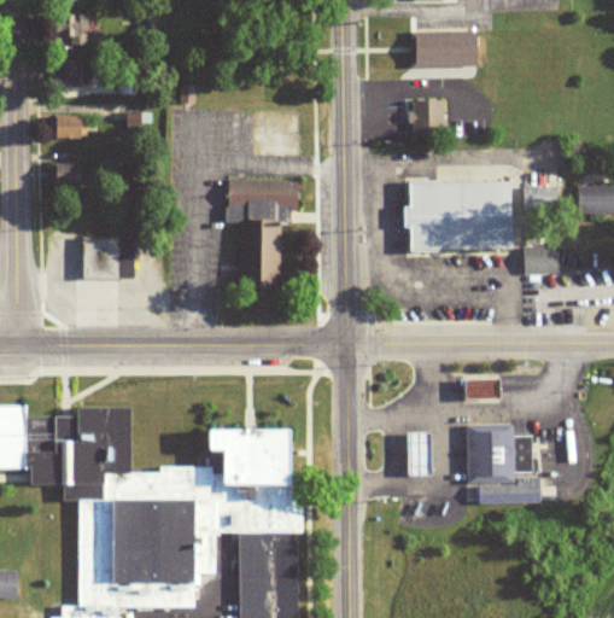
[(415,66),(415,34),(475,33),(475,65),(415,66)]
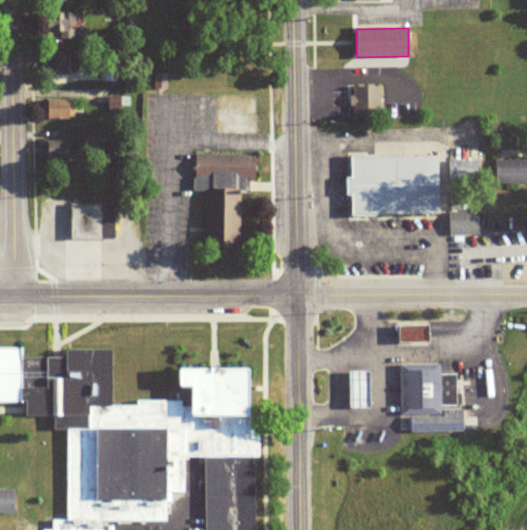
[(57,72),(82,72),(83,54),(58,53),(57,72)]
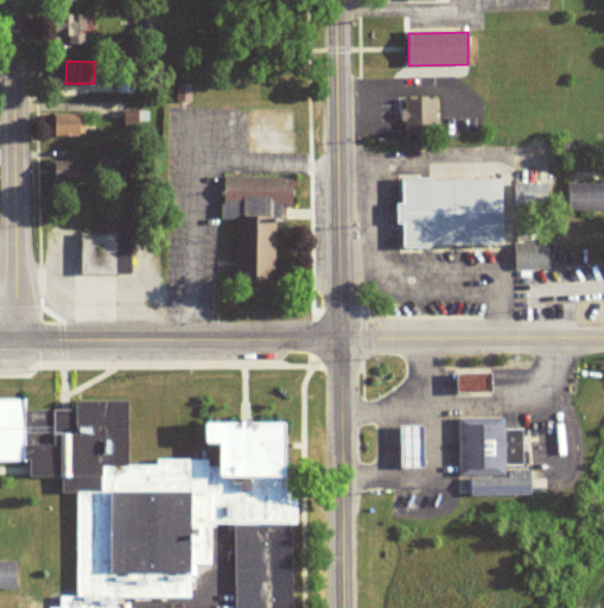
[(183,101),(197,101),(197,84),(183,84),(183,101)]
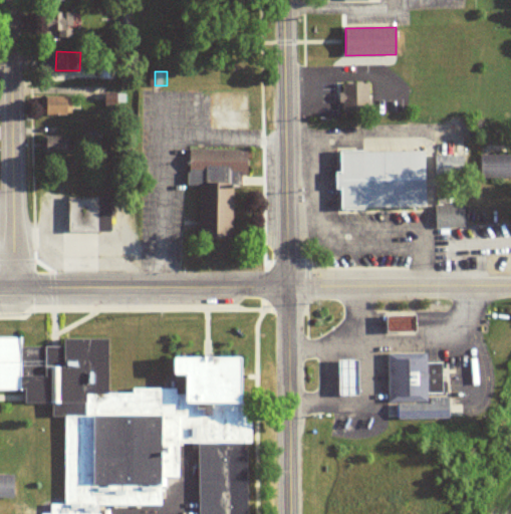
[(339,84),(367,84),(368,110),(339,111),(339,84)]
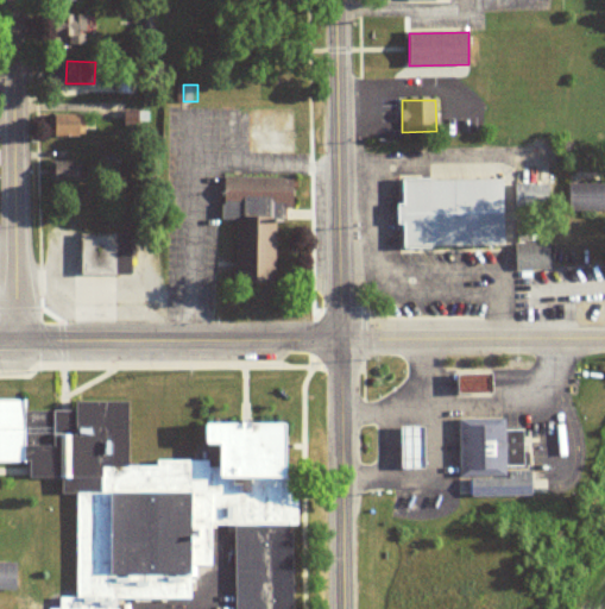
[(61,135),(92,136),(92,113),(62,112),(61,135)]
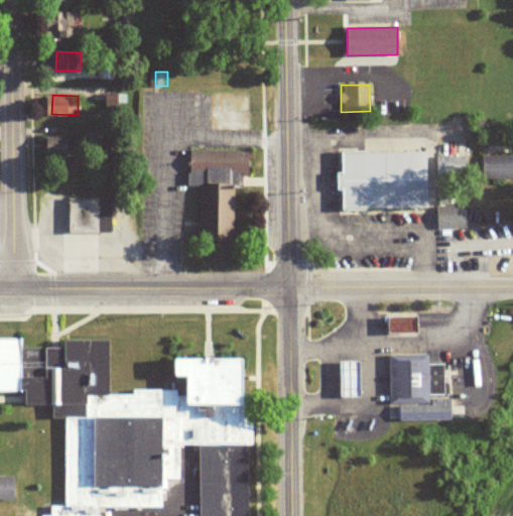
[(75,153),(74,136),(47,136),(48,154),(75,153)]
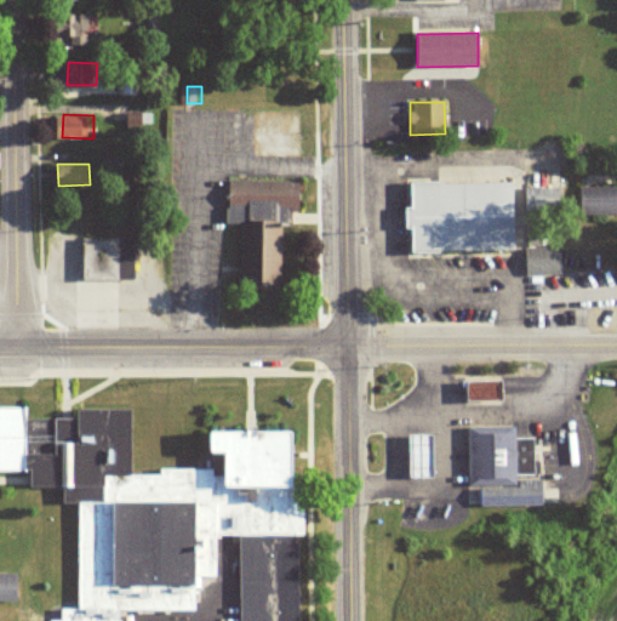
[(308,180),(235,180),(234,223),(246,223),(246,286),(287,286),(289,223),(298,223),(298,210),(308,210),(308,180)]
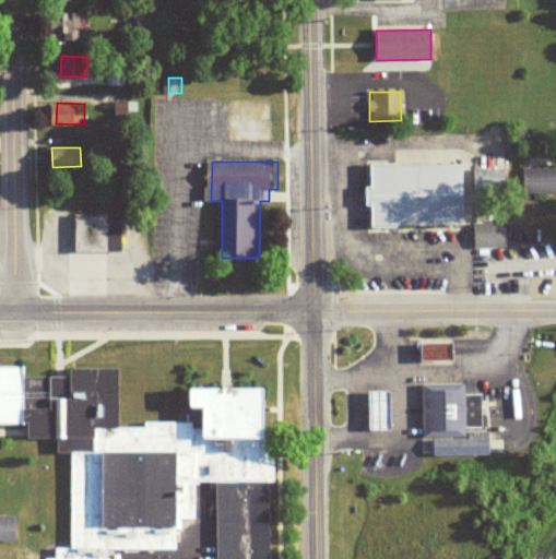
[(465,228),(371,228),(370,168),(464,167),(465,228)]
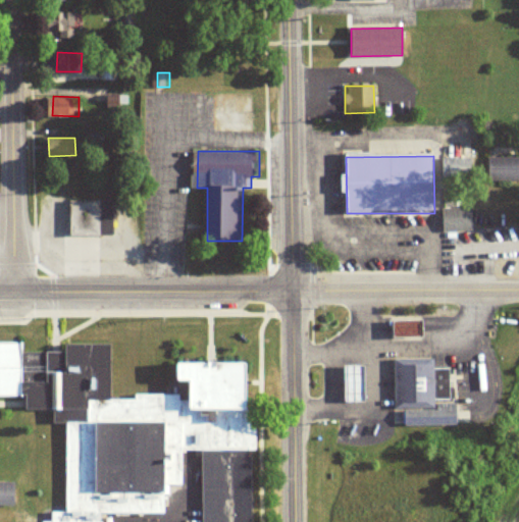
[(440,177),(439,158),(470,158),(470,176),(440,177)]
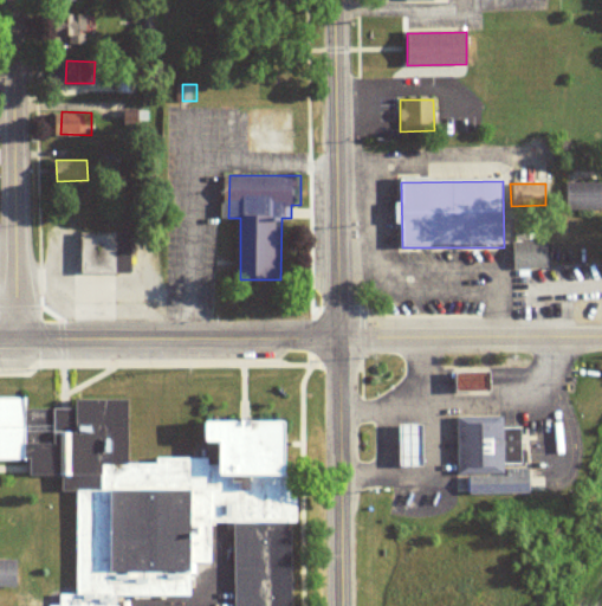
[(601,210),(571,210),(571,184),(601,184),(601,210)]
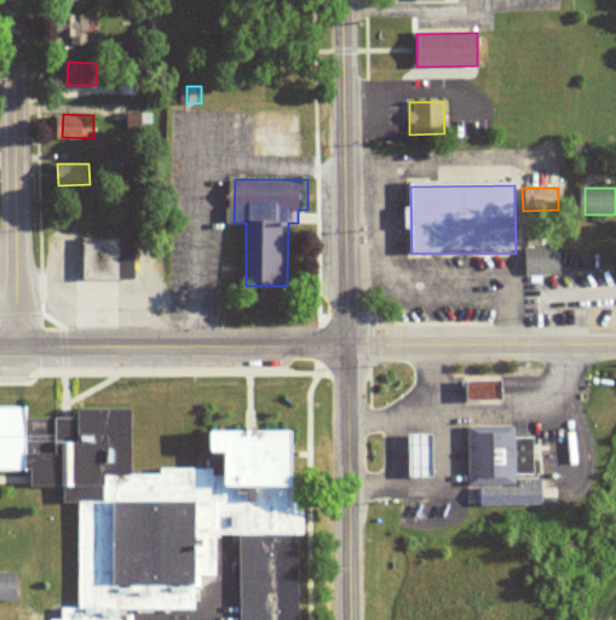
[(81,280),(81,240),(136,239),(137,279),(81,280)]
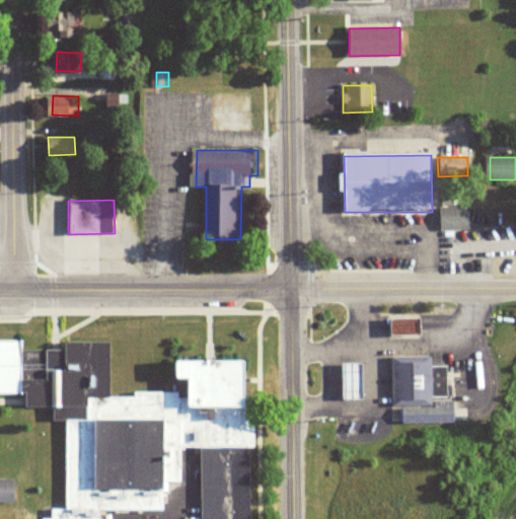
[(468,228),(438,227),(438,207),(468,207),(468,228)]
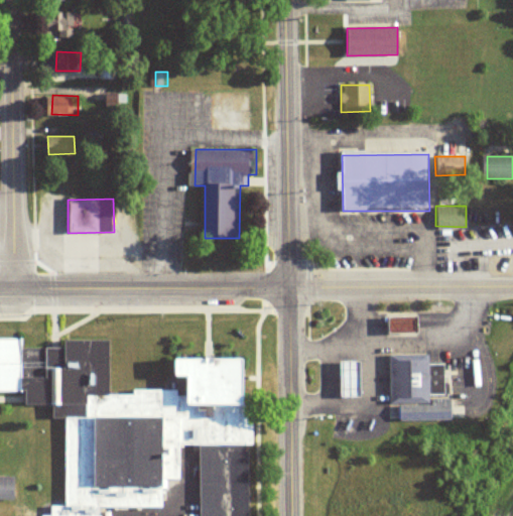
[(417,334),(416,316),(386,316),(387,335),(417,334)]
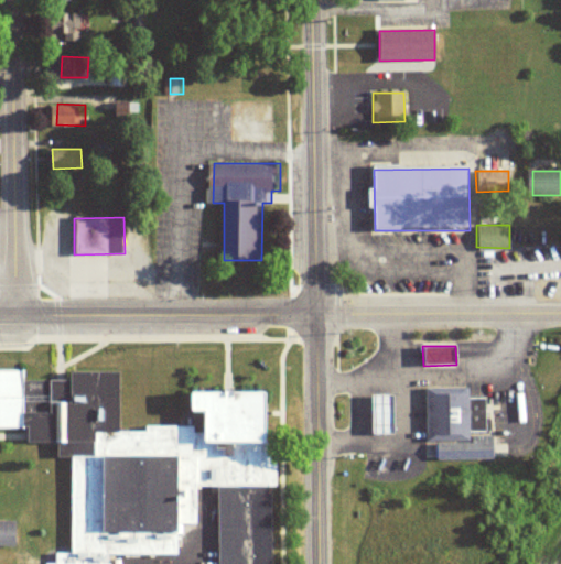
[(283,563),(284,453),(265,453),(265,389),(183,388),(183,411),(195,411),(195,424),(147,423),(147,431),(119,431),(119,372),(72,372),(72,382),(24,382),(24,369),(0,369),(0,431),(23,431),(23,445),(55,445),(55,457),(72,457),(72,545),(45,545),(45,563),(112,563),(112,552),(181,551),(181,532),(187,532),(187,519),(203,519),(203,476),(225,476),(225,563),(283,563)]
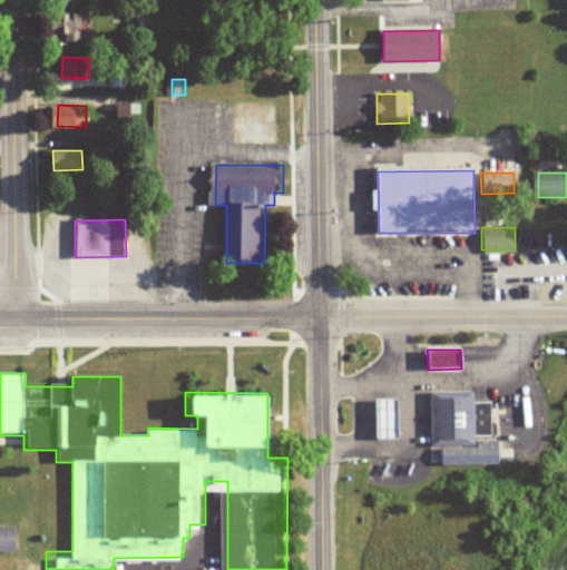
[(492,438),(476,438),(476,446),(433,446),(432,392),(476,392),(476,402),(491,402),(492,438)]
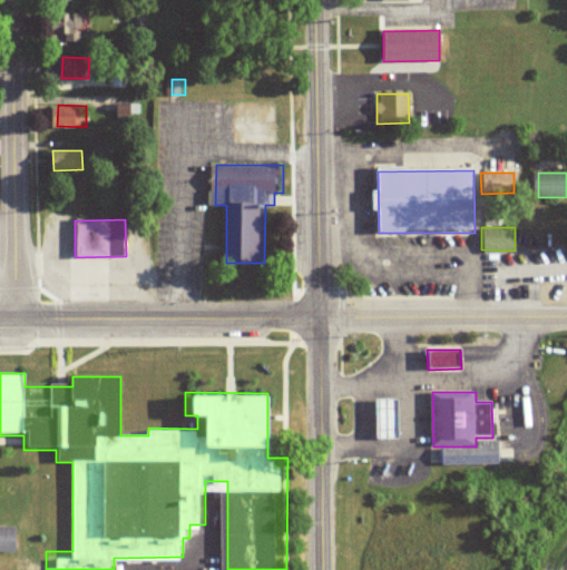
[(398,440),(398,399),(374,399),(374,440),(398,440)]
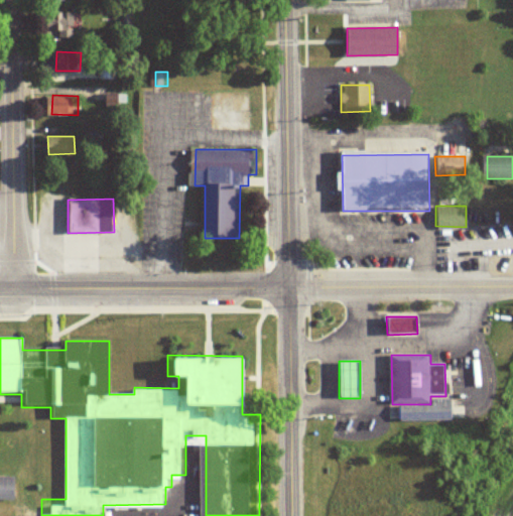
[(401,421),(401,405),(433,405),(433,399),(453,399),(453,421),(401,421)]
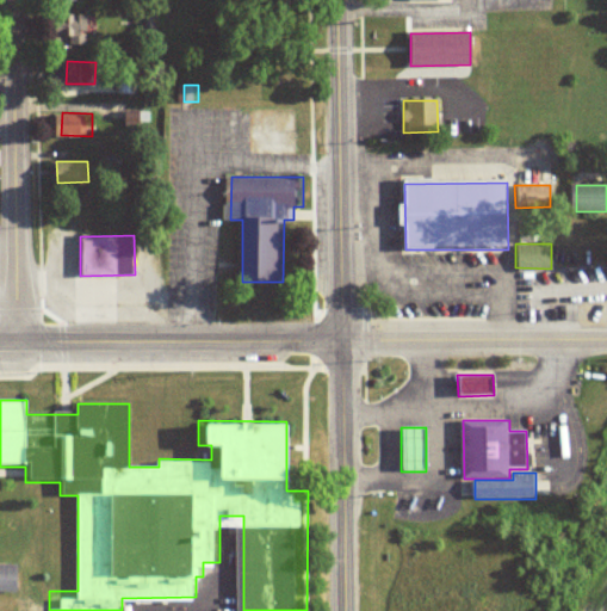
[(0,591),(24,592),(25,563),(0,562),(0,591)]
